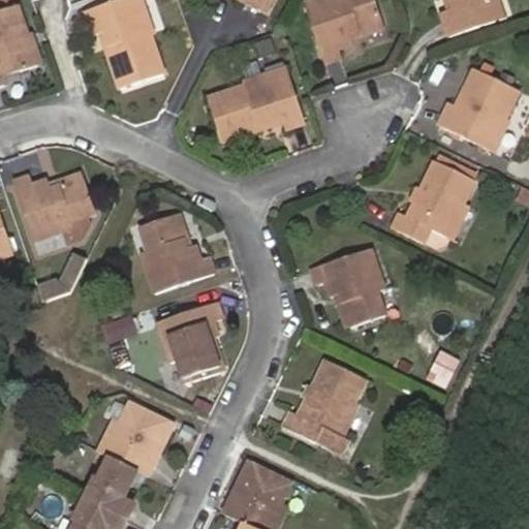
[(137,18),(129,0),(118,0),(87,11),(94,30),(99,29),(111,26),(116,42),(105,45),(119,87),(162,72),(143,14),(137,18)]
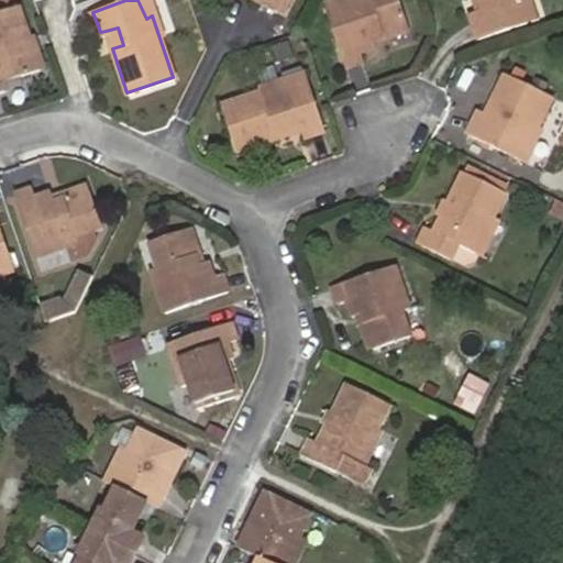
[(153,0),(138,0),(146,19),(152,15),(157,13),(153,0)]
